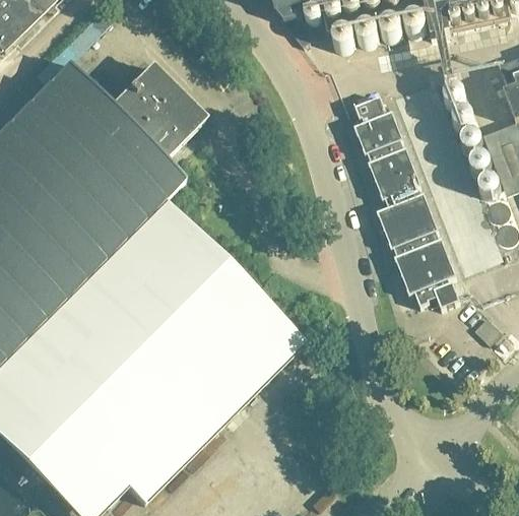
[(0,45),(2,48),(22,27),(23,28),(53,0),(0,0),(0,45)]
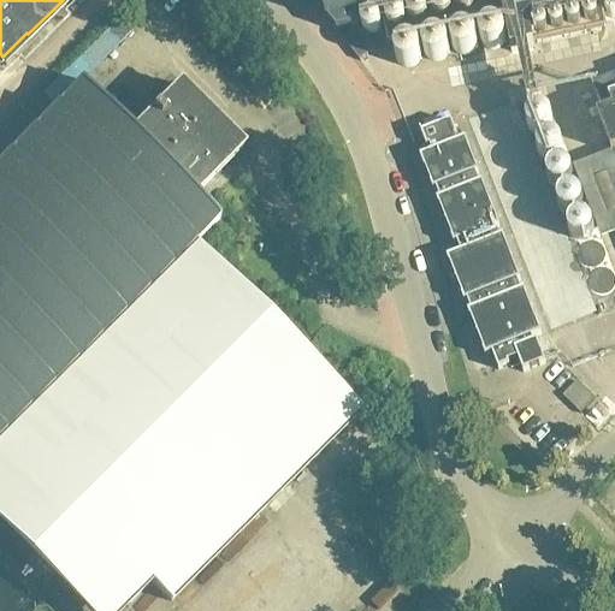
[(604,24),(599,0),(323,0),(326,15),(358,55),(373,43),(356,23),(354,9),(379,4),(386,40),(503,15),(510,47),(533,42),(532,40),(604,24)]
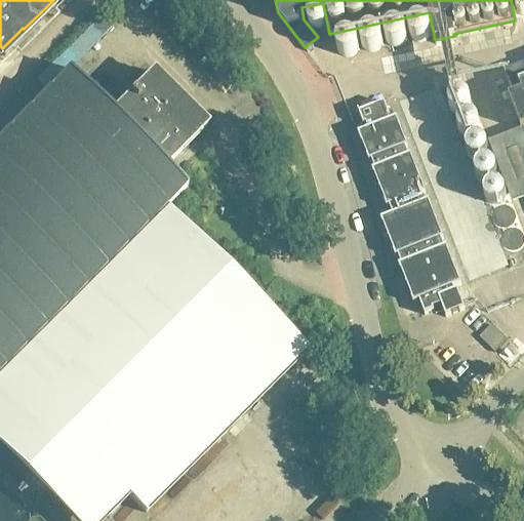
[(82,52),(94,37),(82,28),(71,44),(82,52)]
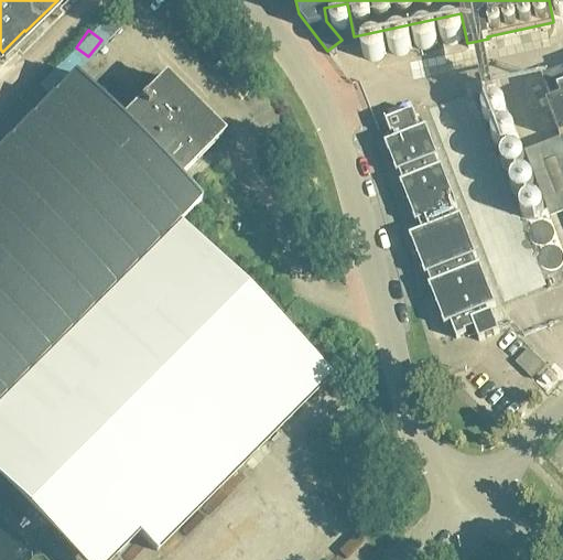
[(329,372),(177,219),(199,198),(174,172),(191,154),(194,158),(220,131),(163,74),(161,76),(155,71),(131,95),(137,100),(119,118),(72,71),(68,74),(56,62),(36,81),(50,94),(0,142),(0,437),(115,551),(137,529),(154,547),(329,372)]
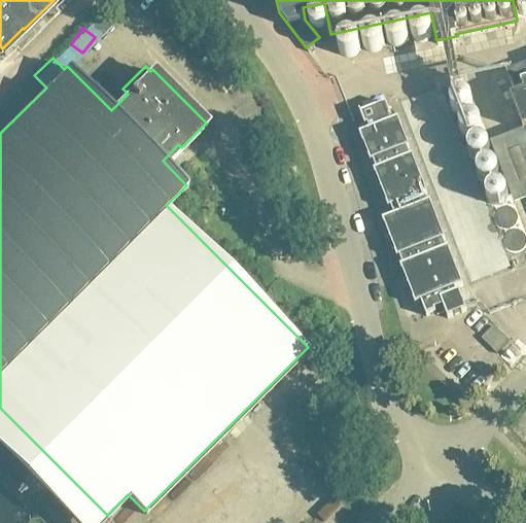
[(525,59),(506,67),(517,94),(511,96),(523,126),(524,126),(525,131),(525,59)]
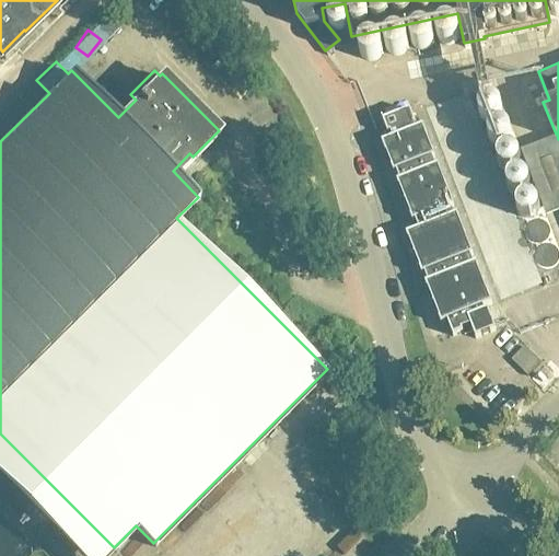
[(473,252),(456,211),(453,212),(451,204),(453,203),(438,162),(434,163),(431,155),(434,154),(422,123),(415,126),(412,120),(415,119),(409,106),(382,117),(386,131),(389,130),(392,135),(381,139),(393,171),(396,169),(399,177),(396,178),(411,219),(415,218),(418,227),(406,231),(421,271),(424,270),(427,279),(424,280),(440,321),(446,319),(452,333),(462,328),(462,326),(469,323),(474,335),(495,327),(487,305),(484,307),(482,304),(491,300),(476,259),(473,261),(469,253),(473,252)]
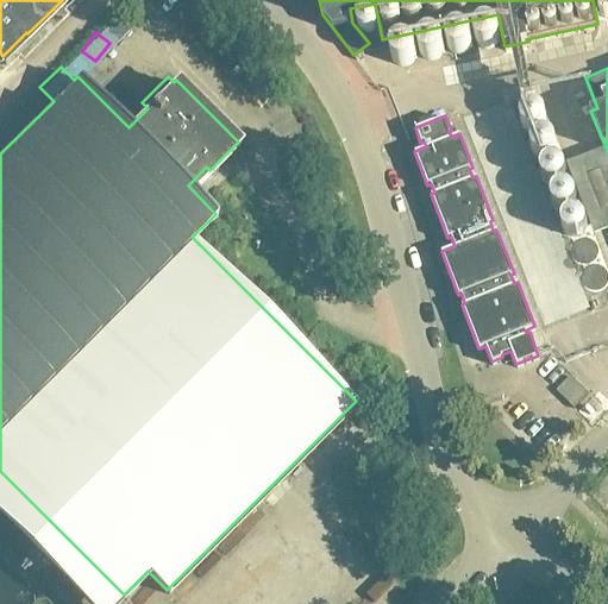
[(561,209),(565,249),(589,246),(587,224),(577,225),(575,208),(561,209)]
